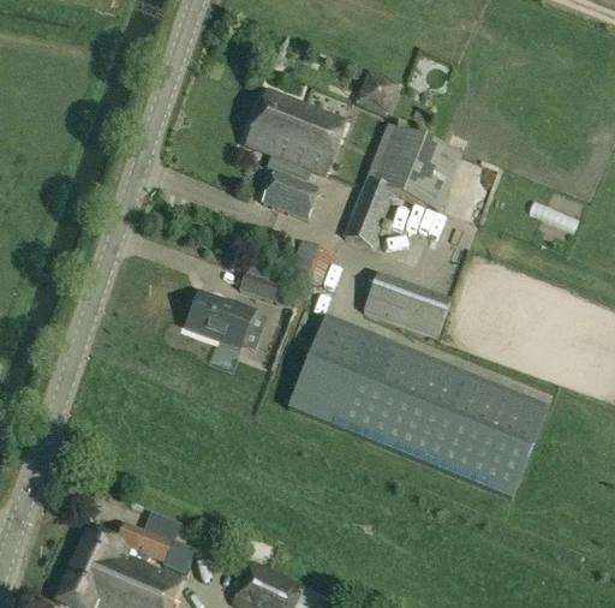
[(268,87),(246,142),(324,172),(346,117),(268,87)]
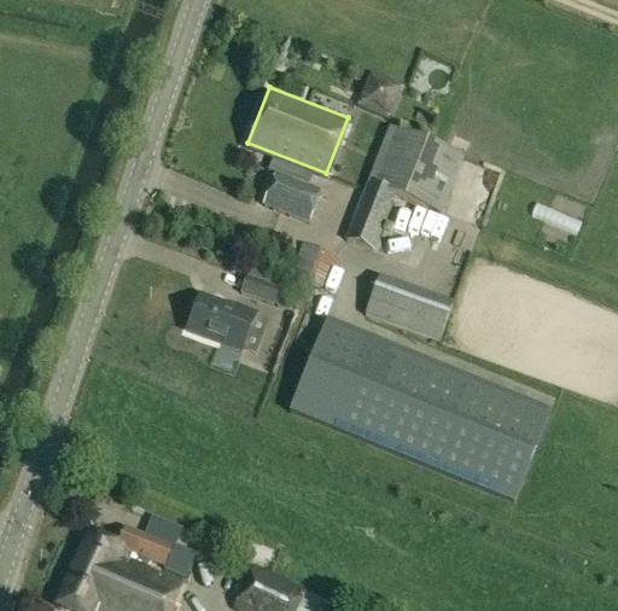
[(373,246),(396,192),(441,210),(465,151),(389,121),(344,234),(373,246)]
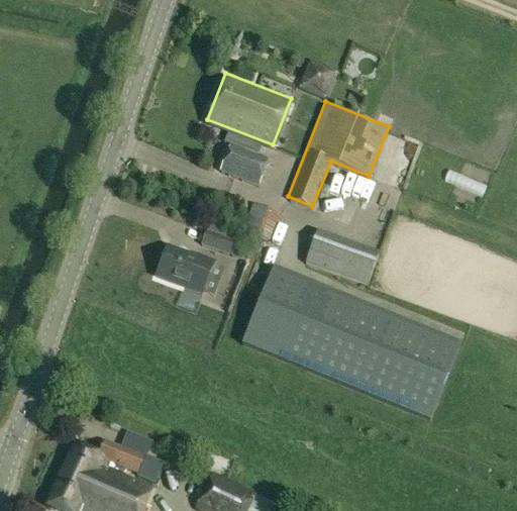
[(219,168),(259,183),(270,155),(229,139),(219,168)]
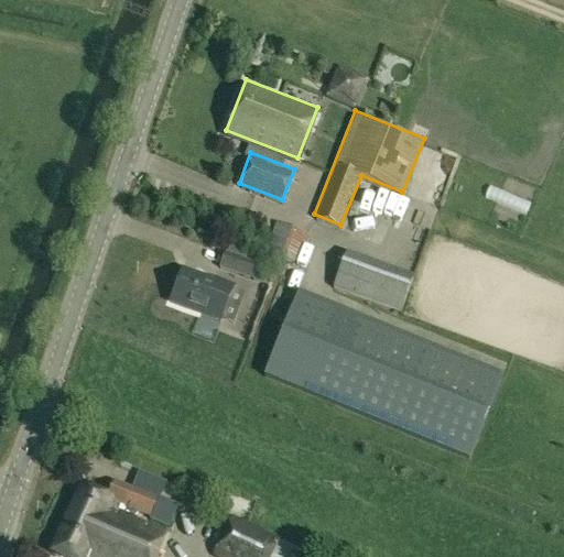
[(294,259),(305,229),(275,217),(263,246),(294,259)]
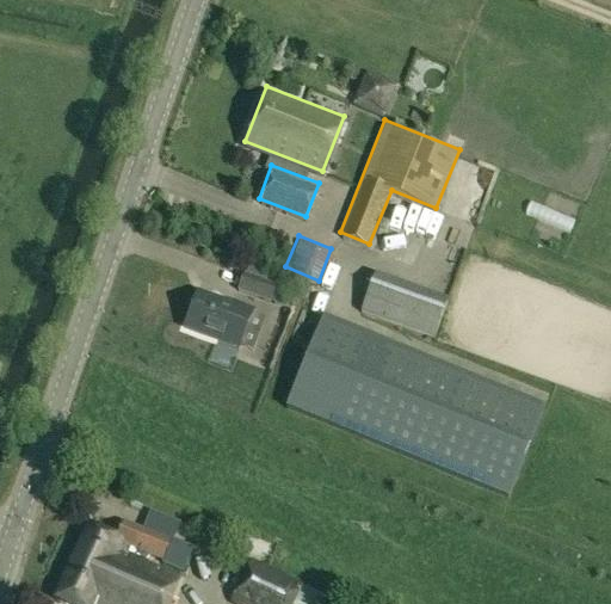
[(271,297),(277,281),(244,267),(236,285),(271,297)]
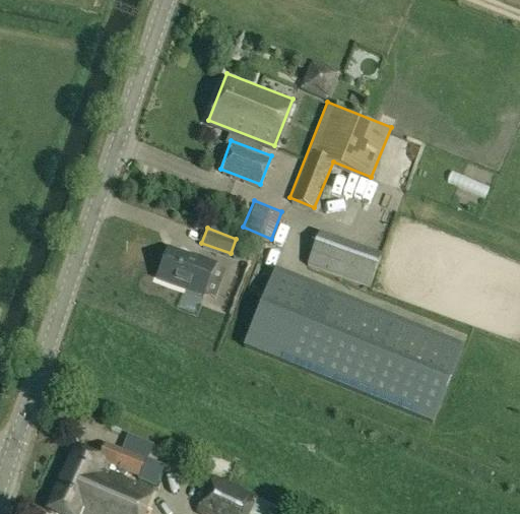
[(307,261),(369,284),(382,251),(318,228),(307,261)]
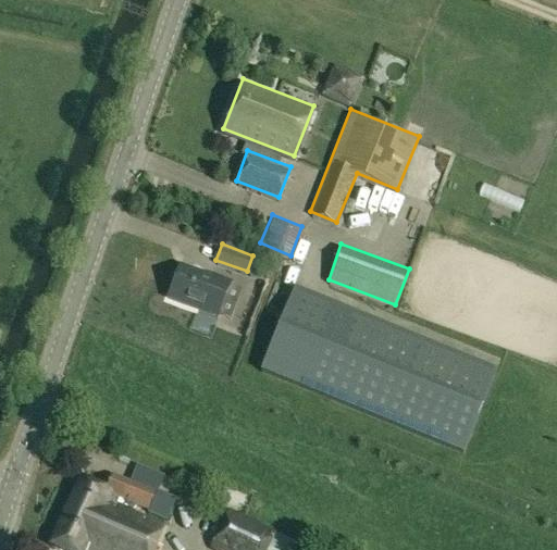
[(211,274),(181,262),(169,294),(217,312),(231,277),(212,271),(211,274)]
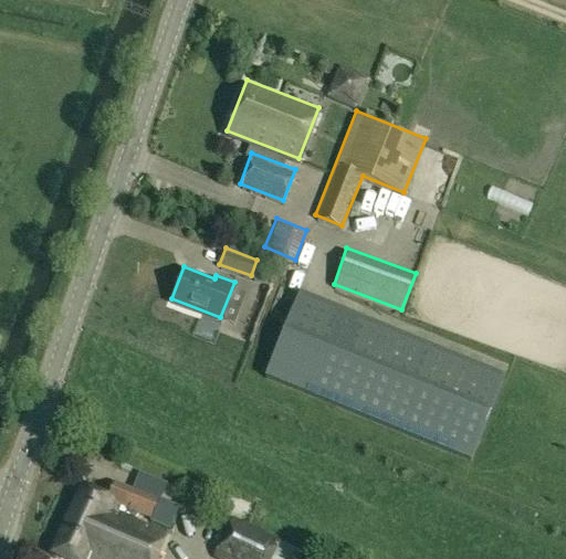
[(503,372),(299,289),(264,373),(470,455),(503,372)]
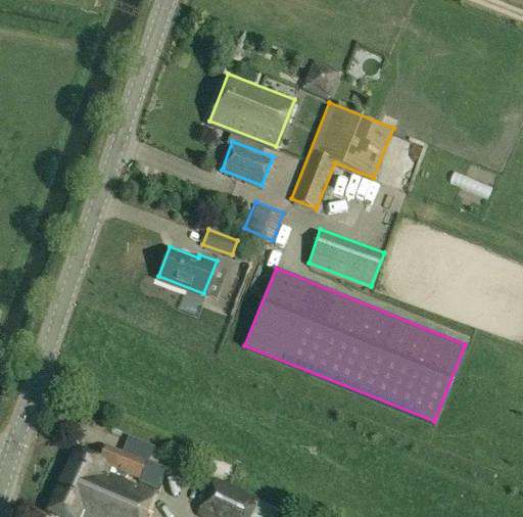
[(135,425),(128,438),(150,450),(157,436),(135,425)]
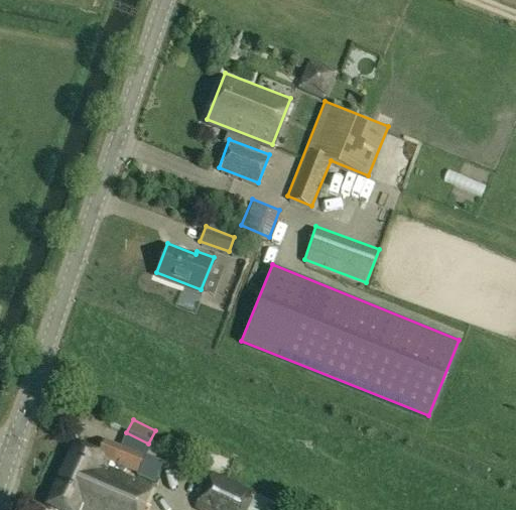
[(142,509),(153,484),(109,465),(111,460),(137,470),(144,453),(104,435),(97,452),(75,440),(46,501),(66,509),(142,509)]
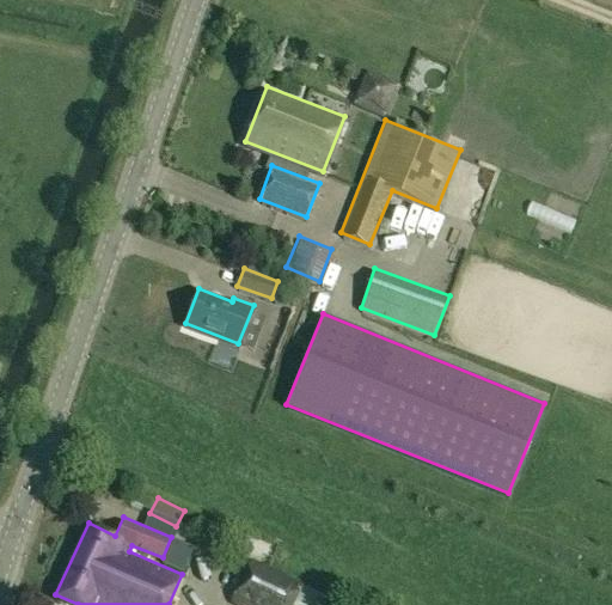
[(246,604),(328,604),(332,597),(254,555),(232,597),(246,604)]
